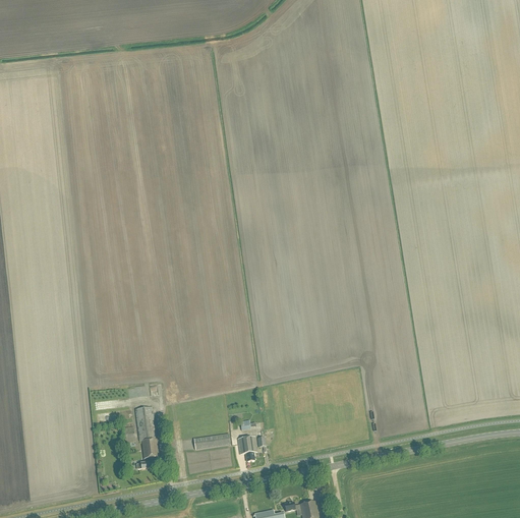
[(156,438),(152,405),(134,407),(139,440),(140,440),(143,461),(135,462),(134,463),(135,467),(136,468),(140,467),(140,468),(149,466),(148,461),(148,457),(158,455),(156,438)]
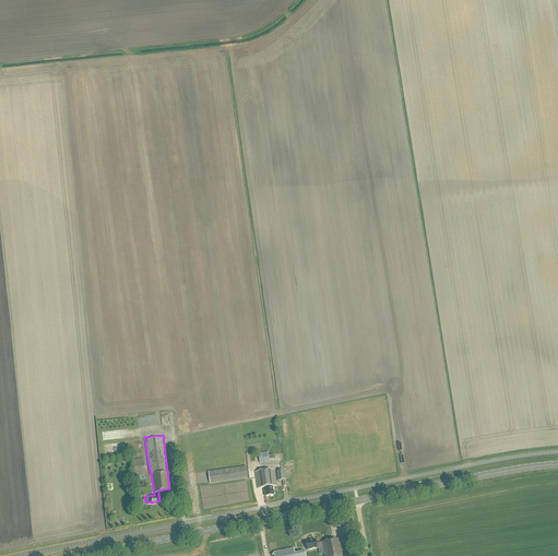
[(258,451),(259,460),(269,459),(268,449),(258,451)]
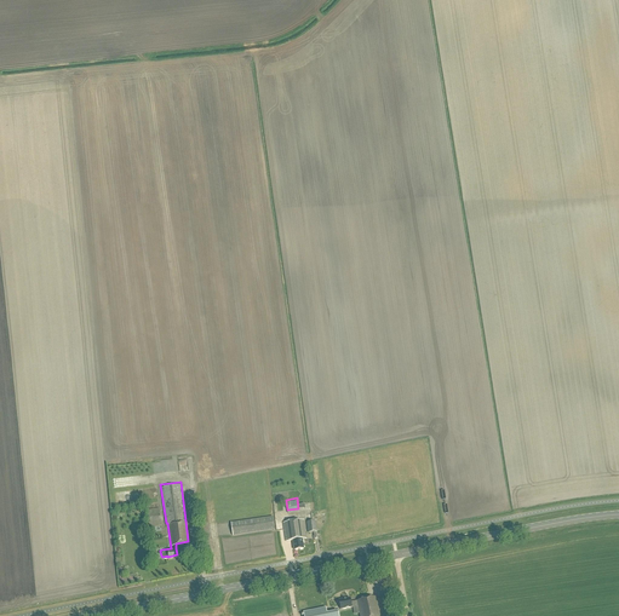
[(147,507),(149,524),(161,523),(159,506),(147,507)]
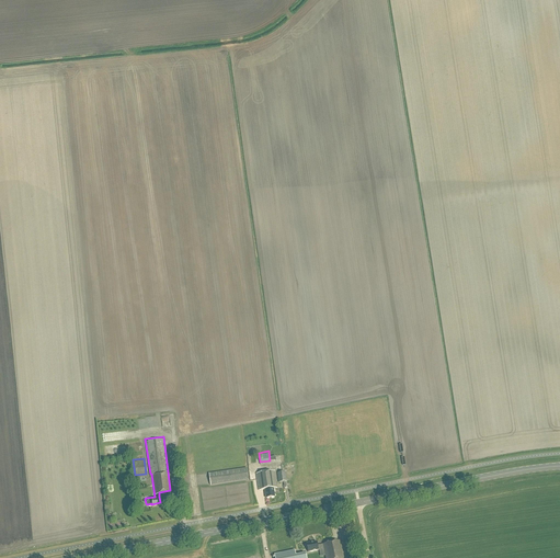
[(246,466),(208,470),(209,482),(248,477),(246,466)]
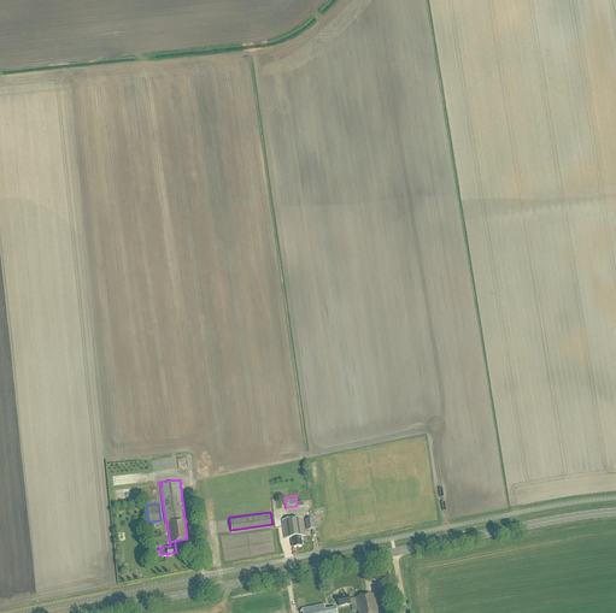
[(291,535),(292,544),(301,543),(300,534),(304,534),(300,514),(281,518),(283,536),(291,535)]
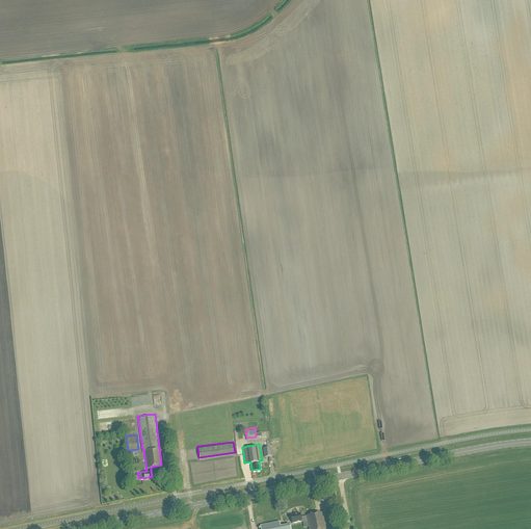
[(263,446),(264,454),(271,453),(270,445),(263,446)]
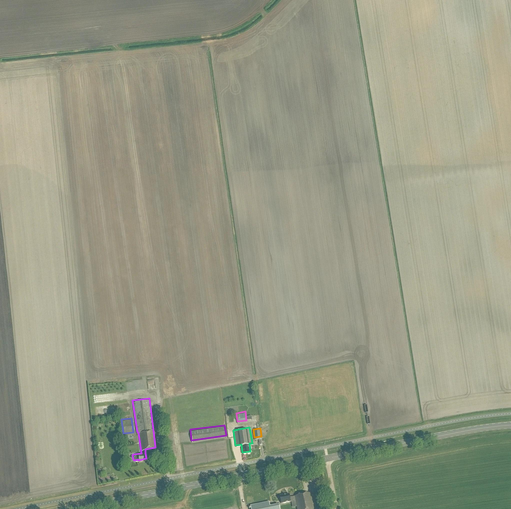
[(314,490),(318,508),(325,508),(321,488),(314,490)]
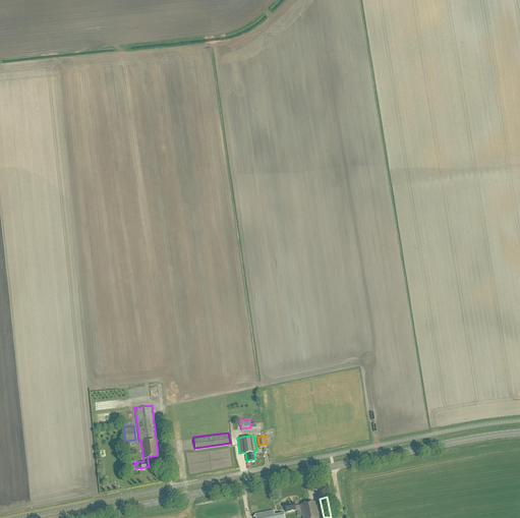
[(297,514),(301,513),(301,517),(318,517),(319,517),(314,500),(299,503),(294,504),(293,501),(284,502),(285,510),(295,508),(296,508),(297,514)]
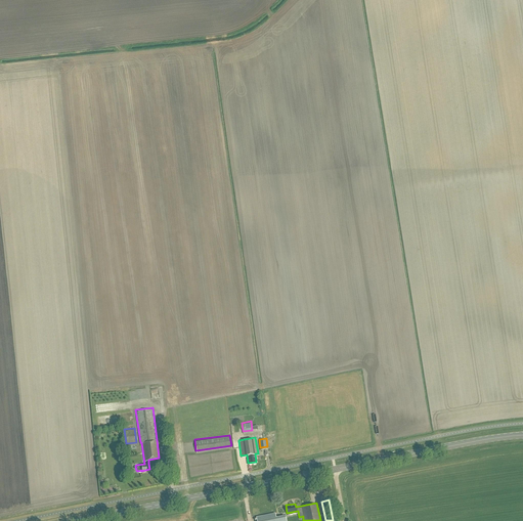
[(286,520),(285,516),(275,518),(274,512),(256,516),(256,520),(286,520)]
